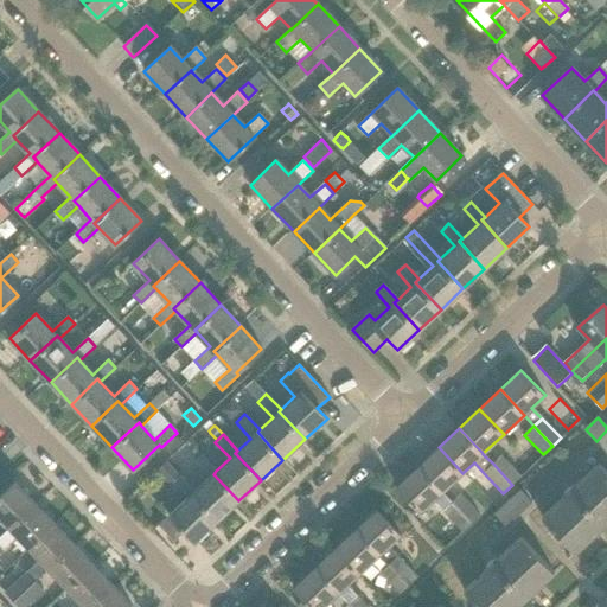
[(590,445),(580,434),(564,448),(574,459),(590,445)]
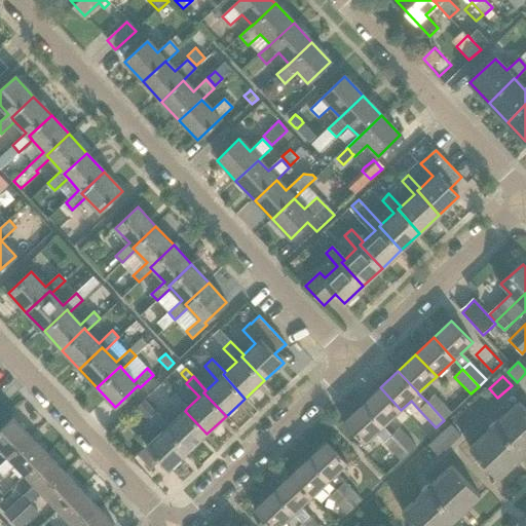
[(380,387),(362,404),(383,426),(401,410),(380,387)]
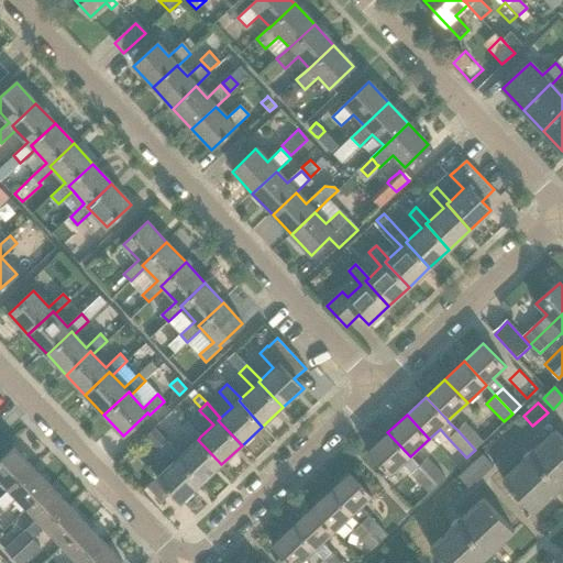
[(178,459),(200,484),(221,464),(198,440),(200,437),(187,422),(179,429),(194,444),(180,456),(178,459)]
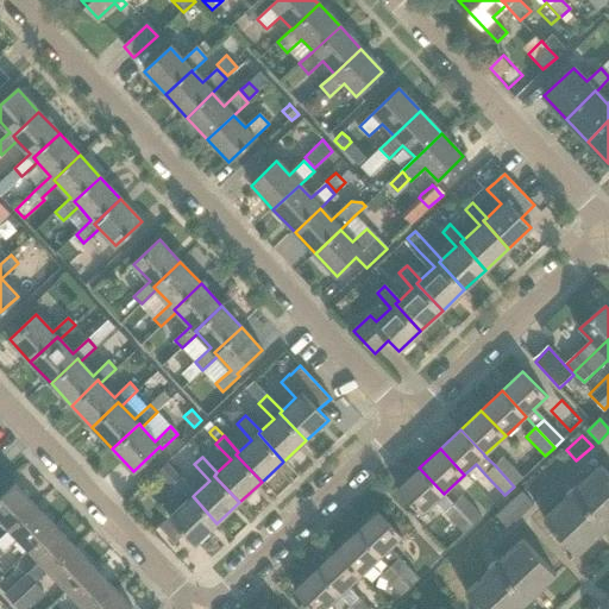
[(503,458),(495,465),(514,487),(522,478),(503,458)]
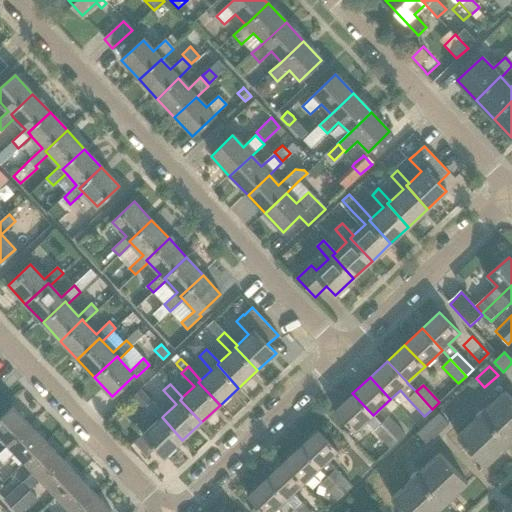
[(140,390),(133,396),(143,408),(144,408),(151,401),(152,400),(141,389),(140,390)]
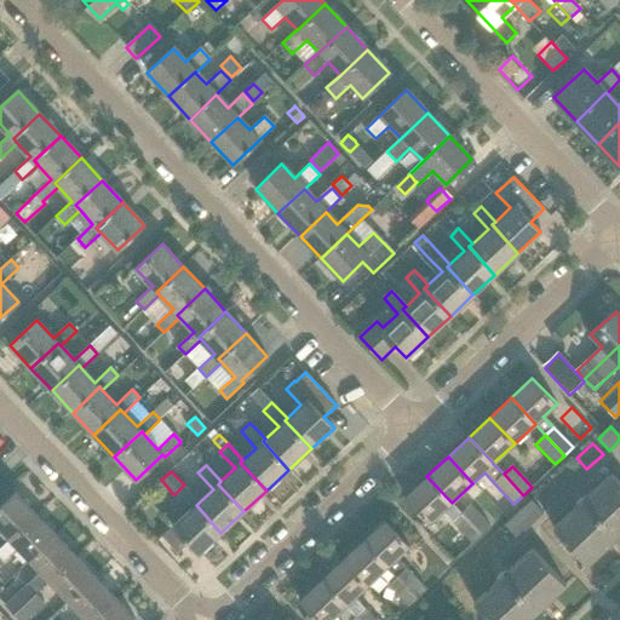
[(619,482),(612,474),(597,488),(589,497),(586,494),(575,505),(578,506),(554,529),(589,566),(619,534),(619,482)]
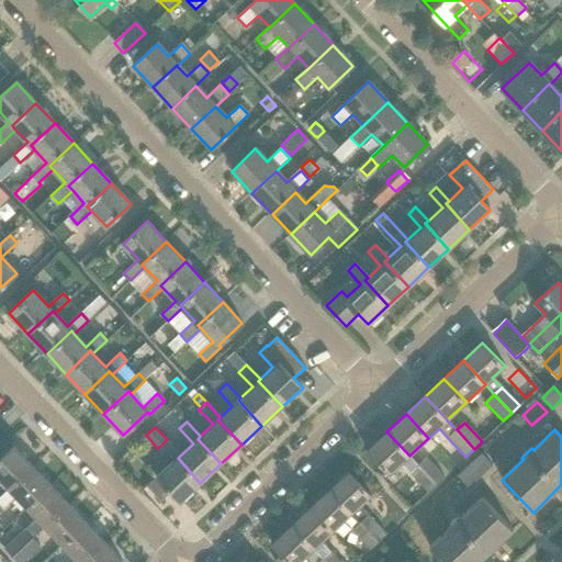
[(386,431),(368,450),(390,474),(409,456),(386,431)]
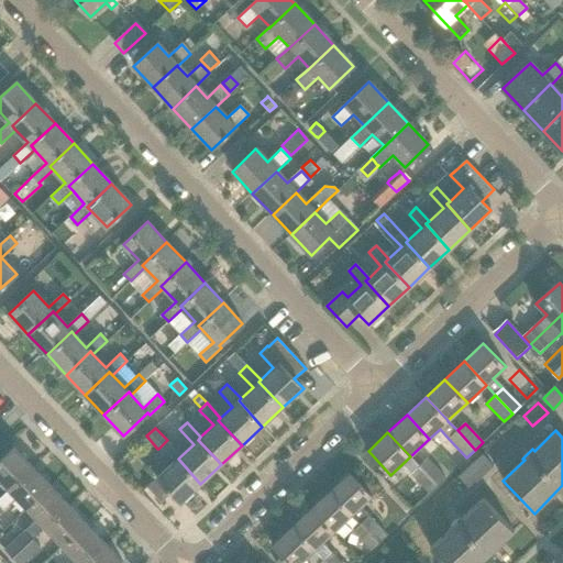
[(166,441),(158,449),(173,463),(156,478),(179,503),(200,484),(178,459),(180,456),(166,441)]
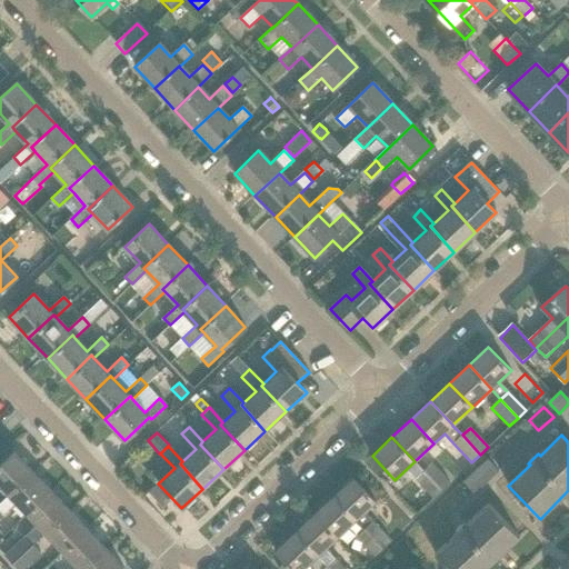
[(15,452),(0,466),(0,488),(8,496),(33,472),(15,452)]
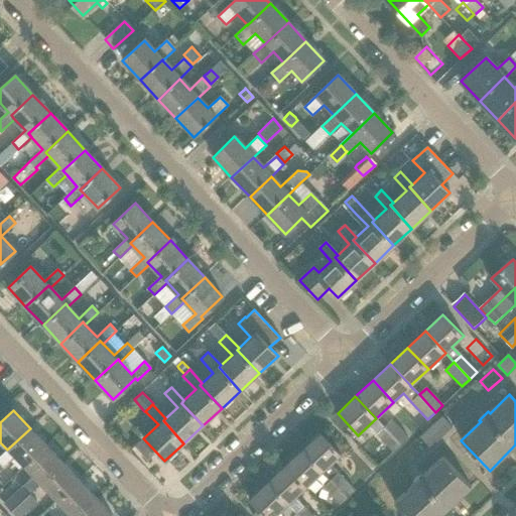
[(430,447),(453,427),(442,416),(420,437),(430,447)]
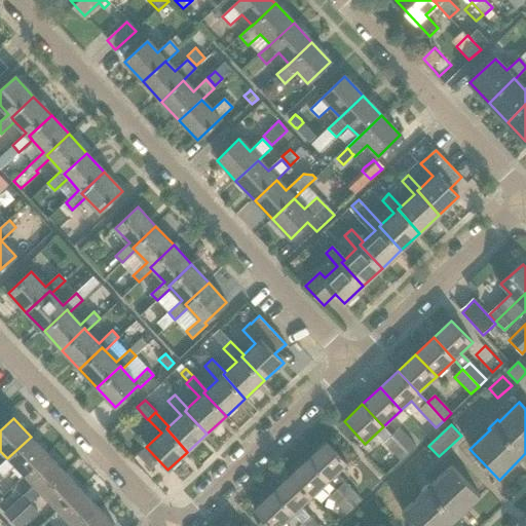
[(399,428),(391,436),(408,453),(415,447),(399,428)]
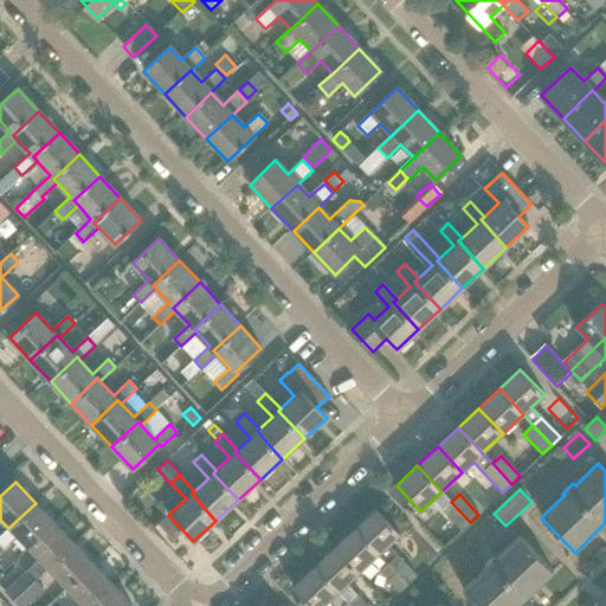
[(461,530),(470,522),(451,502),(442,510),(461,530)]
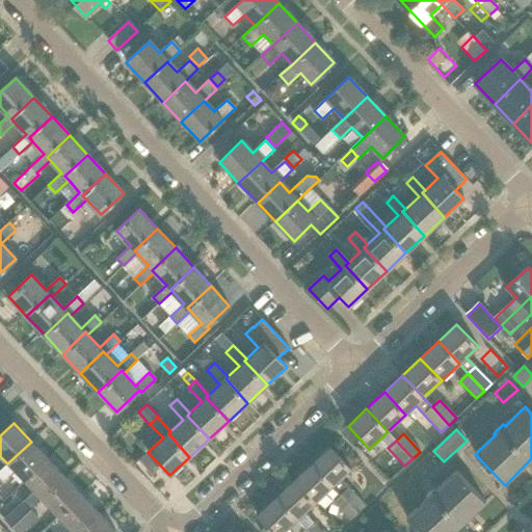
[(7,463),(0,470),(0,479),(3,482),(15,472),(24,482),(48,459),(31,442),(7,463)]
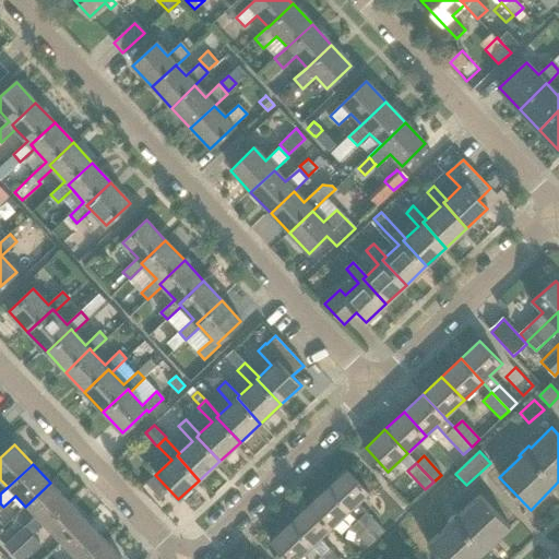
[(348,511),(357,521),(358,520),(378,539),(384,533),(357,503),(369,492),(346,468),(326,487),(349,510),(348,511)]
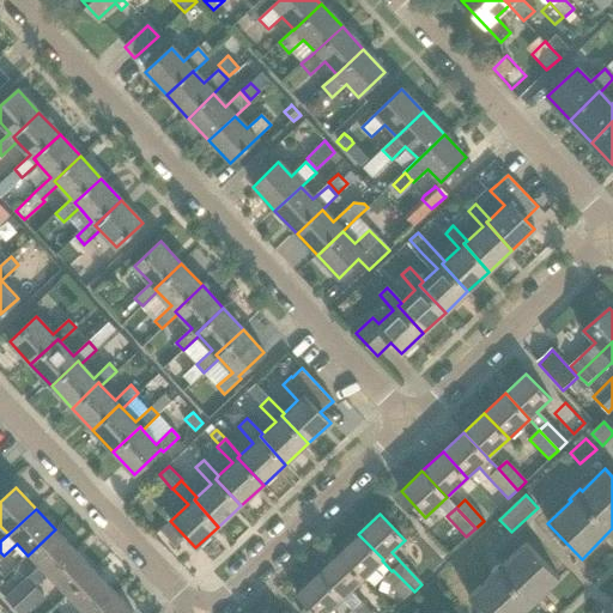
[(40,568),(26,580),(35,588),(48,576),(74,550),(55,529),(28,556),(40,568)]
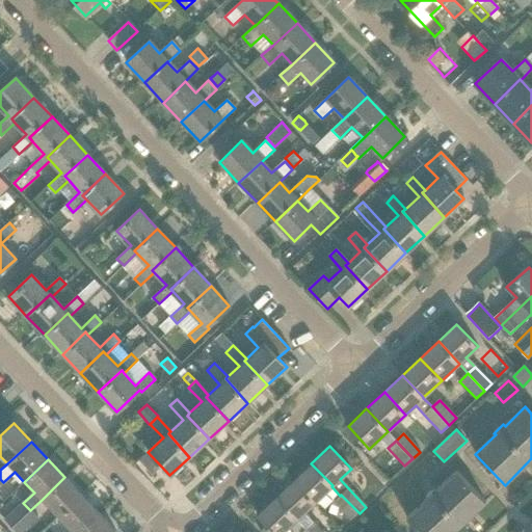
[(315,503),(331,486),(333,485),(311,463),(293,480),(315,503)]
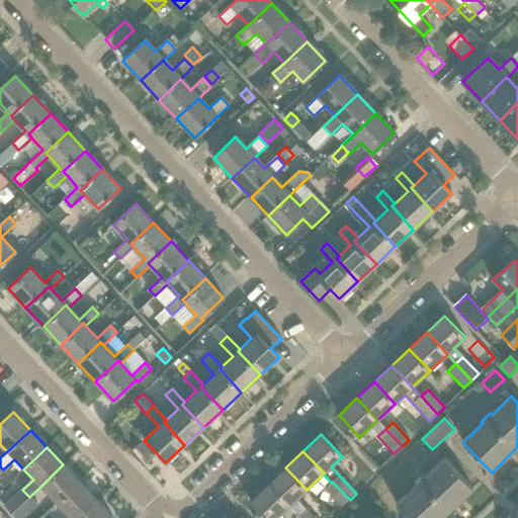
[(445,459),(433,470),(426,477),(424,475),(415,484),(417,486),(397,504),(410,517),(442,517),(473,489),(445,459)]
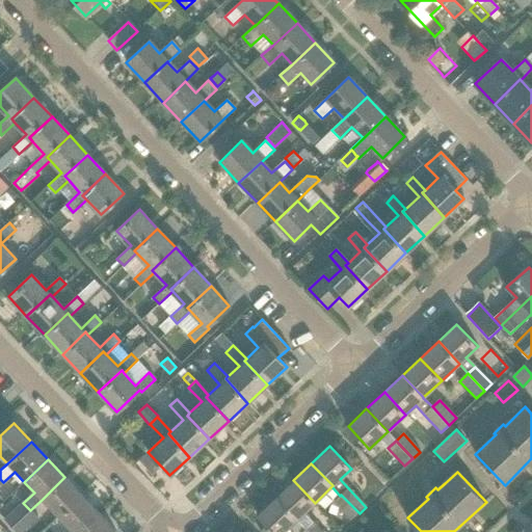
[(64,477),(42,500),(58,517),(82,496),(64,477)]
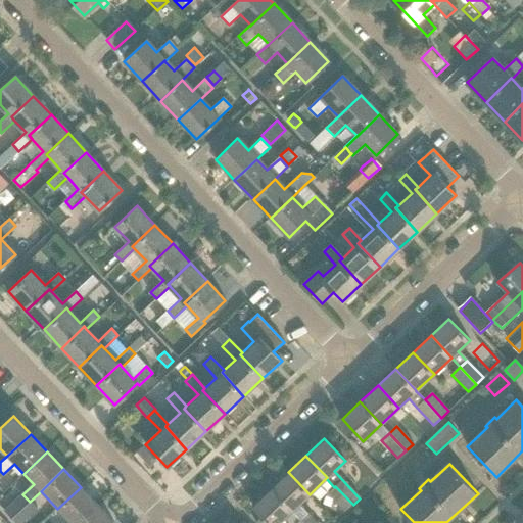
[(288,472),(271,488),(292,511),(310,494),(288,472)]
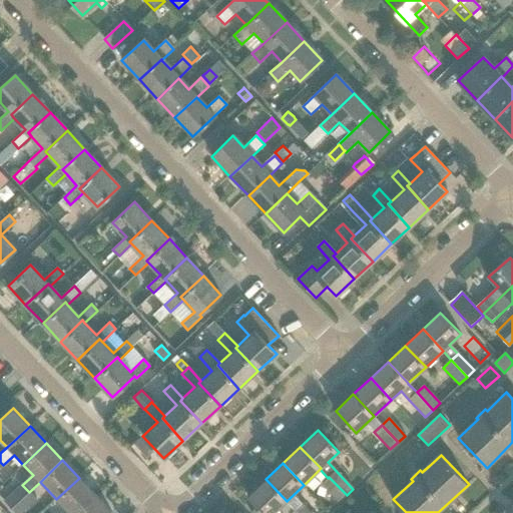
[(329,477),(328,478),(321,484),(338,503),(347,495),(329,477)]
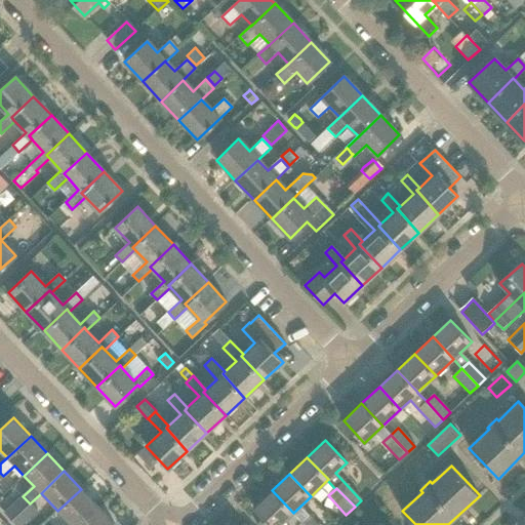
[(81,489),(57,511),(71,524),(77,524),(97,507),(81,489)]
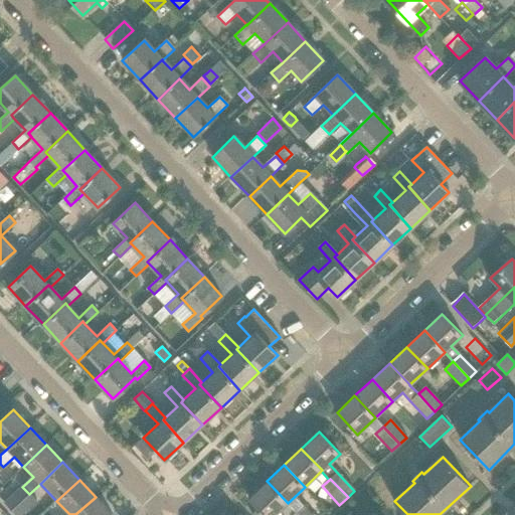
[(298,514),(296,512),(287,503),(288,503),(267,481),(248,498),(265,514),(275,514),(280,510),(284,514),(298,514)]
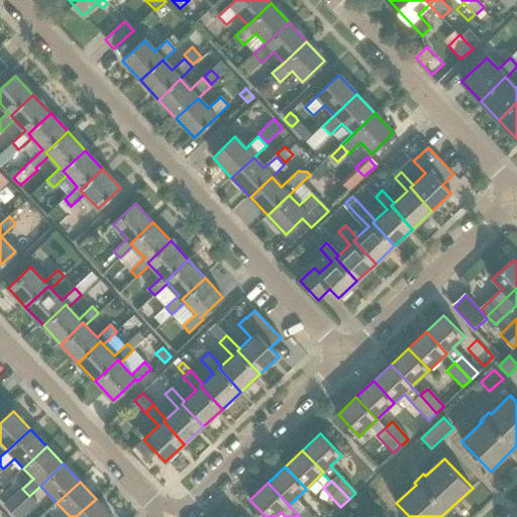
[(21,488),(4,505),(11,512),(29,496),(22,489),(21,488)]
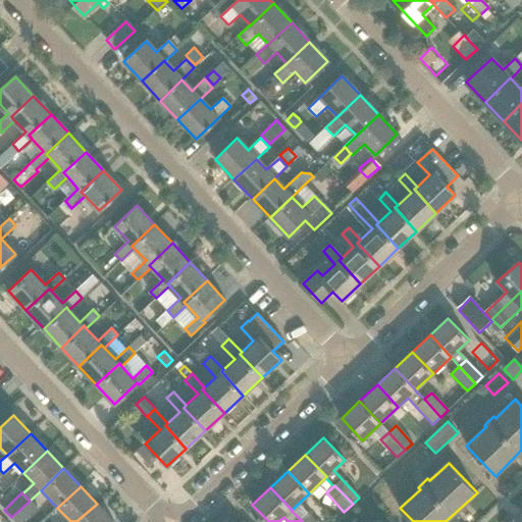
[(30,501),(11,517),(15,521),(21,521),(37,508),(30,501)]
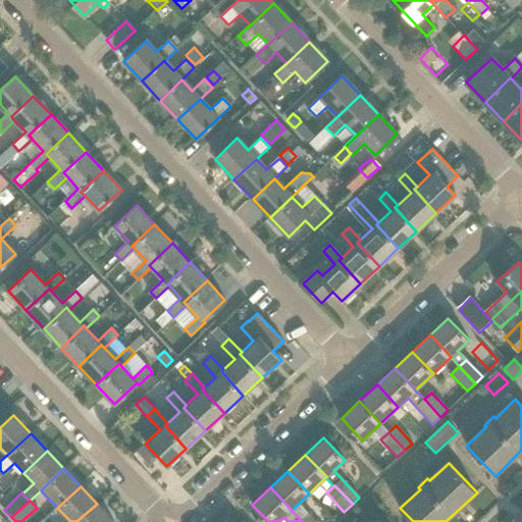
[(97,504),(76,521),(113,521),(114,521),(97,504)]
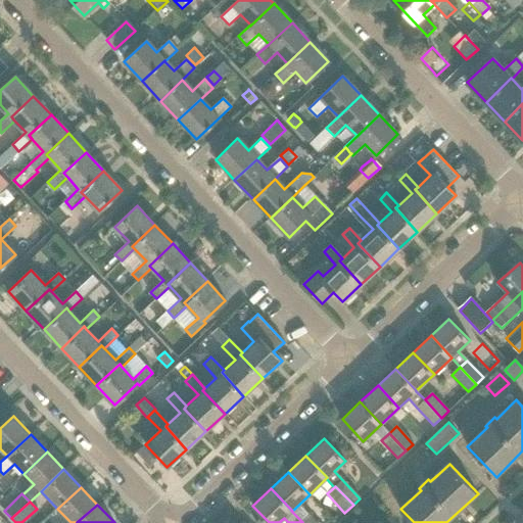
[(300,520),(302,522),(316,522),(307,514),(300,520)]
